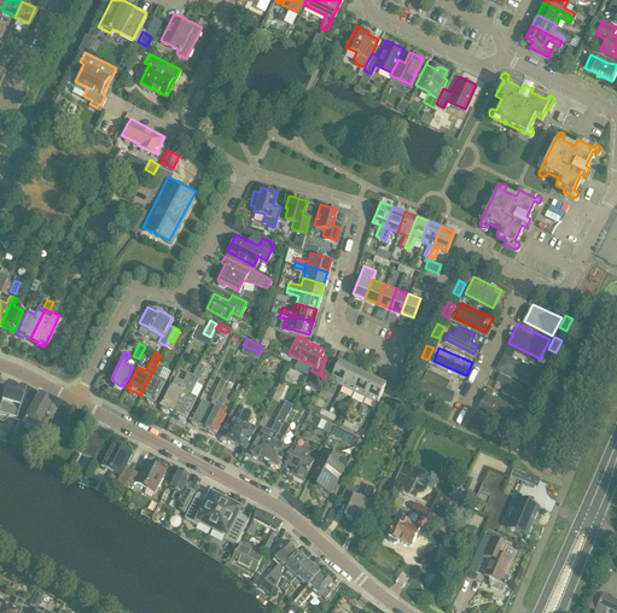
[(536,369),(502,352),(495,367),(529,384),(536,369)]
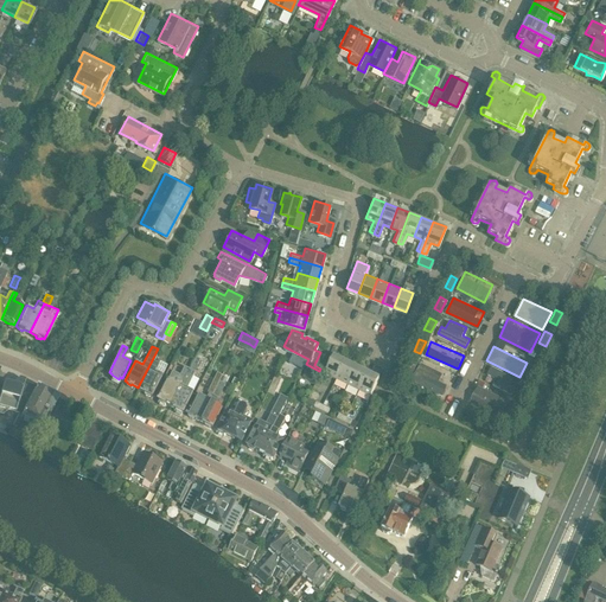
[(335,376),(344,358),(332,352),(324,370),(335,376)]
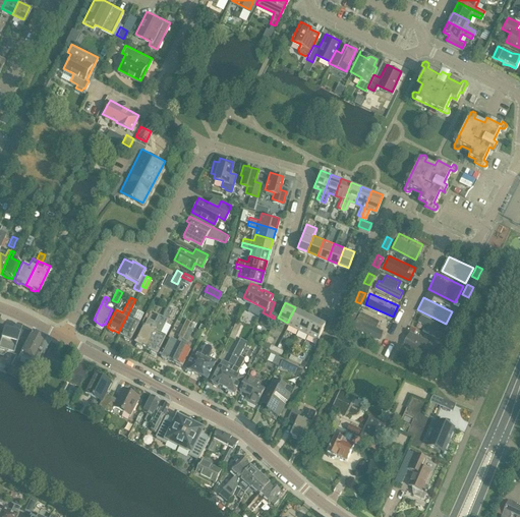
[(162,316),(146,346),(151,348),(151,350),(154,351),(155,351),(157,352),(165,335),(159,332),(167,318),(166,318),(172,306),(168,304),(162,316)]
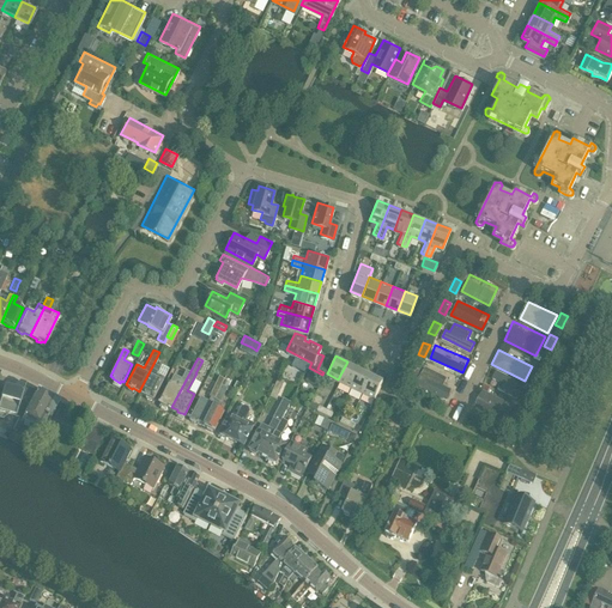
[(538,360),(532,371),(538,375),(544,363),(543,363),(538,360)]
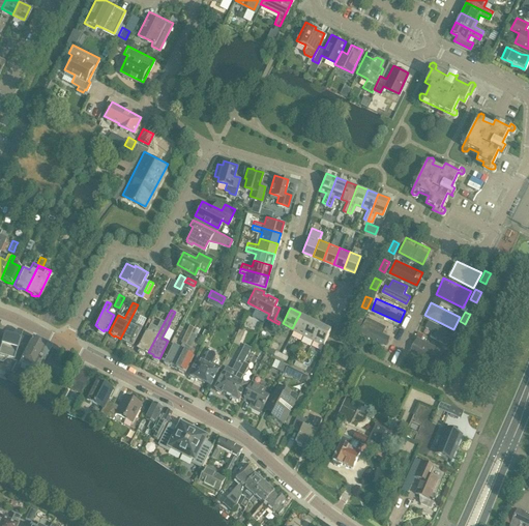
[(138,316),(134,313),(120,339),(125,341),(126,343),(129,344),(130,343),(131,344),(144,321),(137,318),(138,316)]
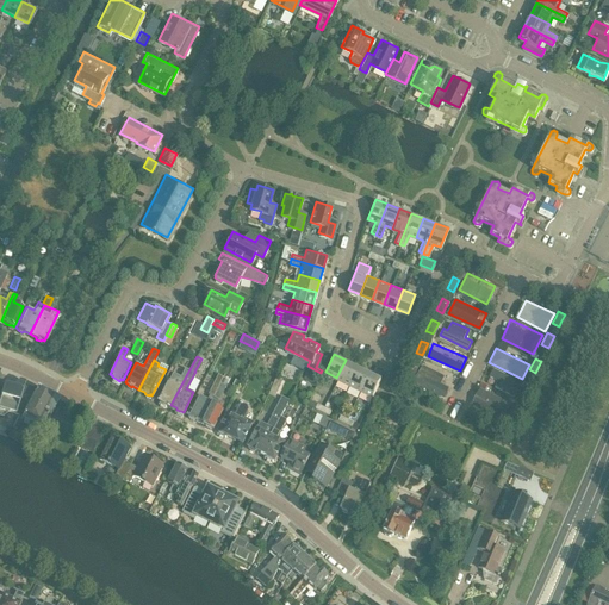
[(336,378),(348,384),(356,366),(346,360),(336,378)]
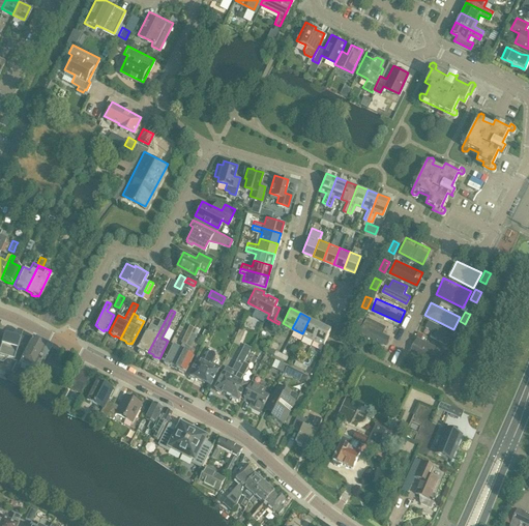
[(395,329),(368,316),(360,332),(387,345),(395,329)]
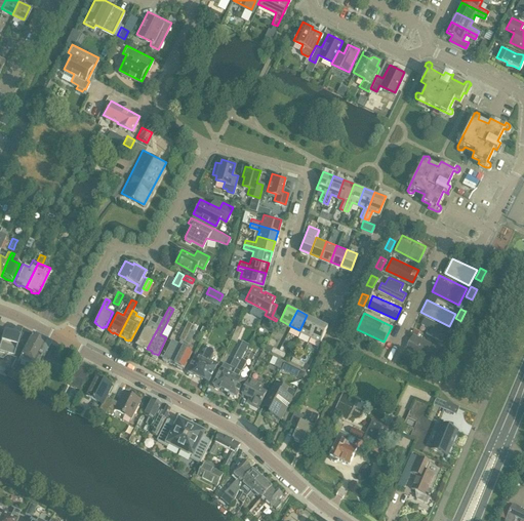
[(448,329),(418,314),(410,330),(440,346),(448,329)]
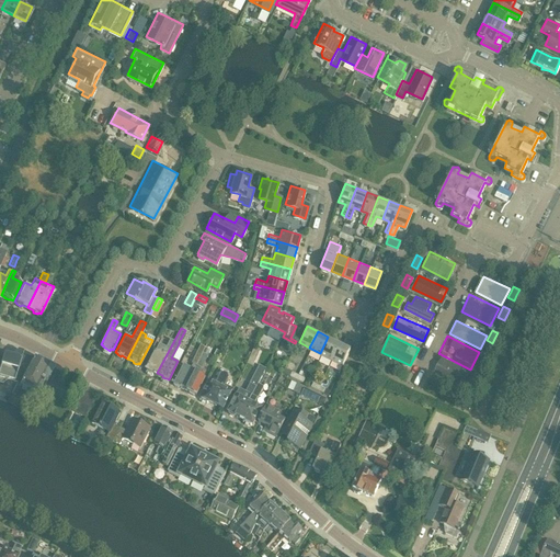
[(157,373),(174,340),(170,337),(166,345),(159,341),(146,367),(147,368),(148,370),(150,371),(152,371),(157,373)]
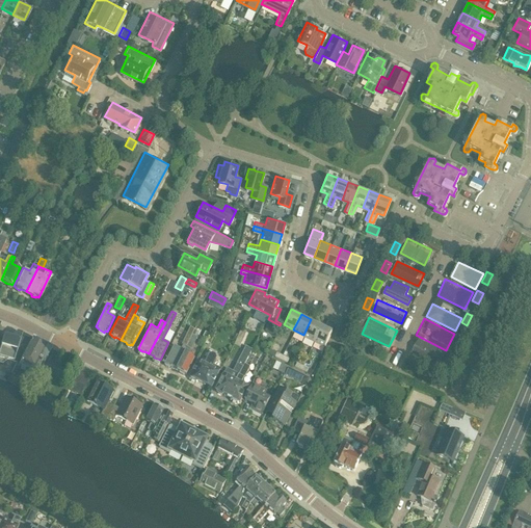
[(268,319),(264,327),(275,334),(280,325),(268,319)]
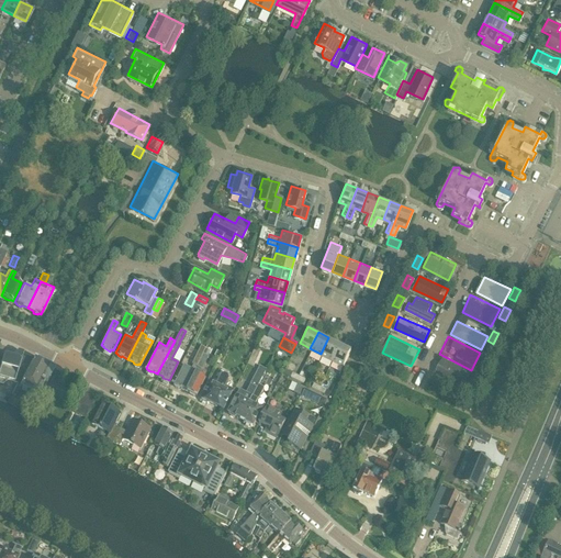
[(321,354),(331,359),(339,342),(328,337),(321,354)]
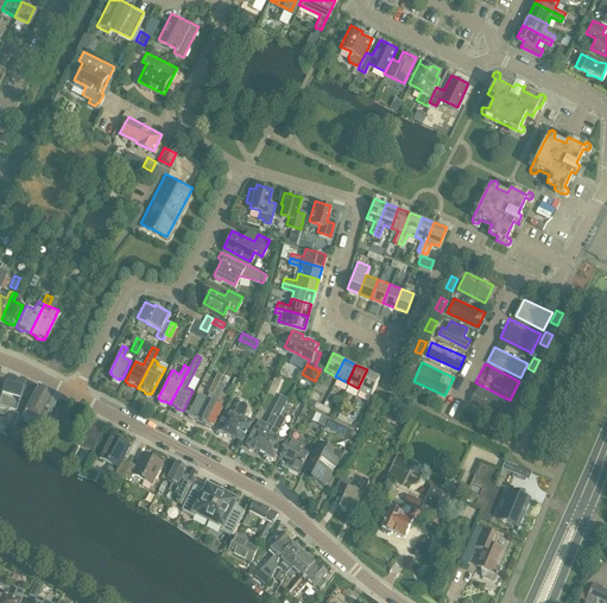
[(413,368),(408,365),(402,376),(408,380),(413,368)]
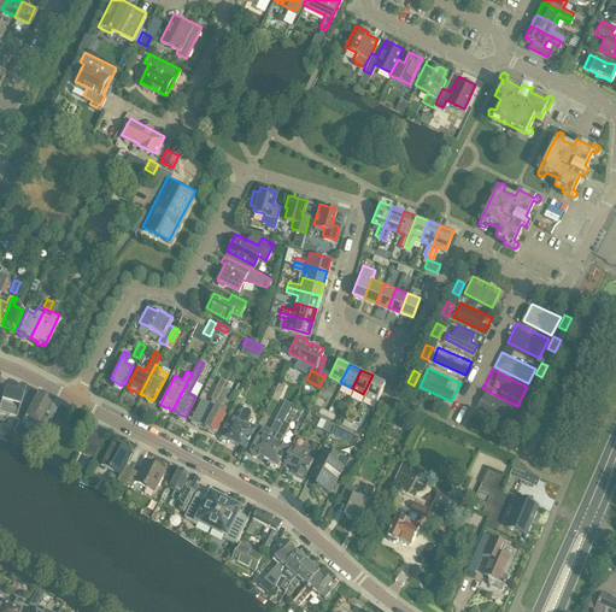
[(385,381),(373,375),(363,394),(375,399),(385,381)]
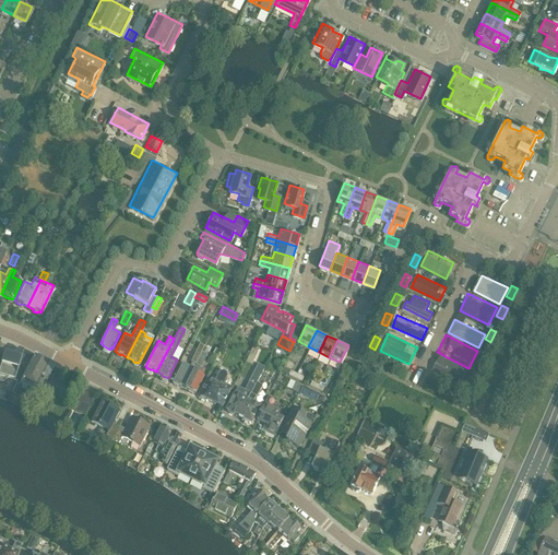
[(252,343),(249,352),(253,354),(258,345),(252,343)]
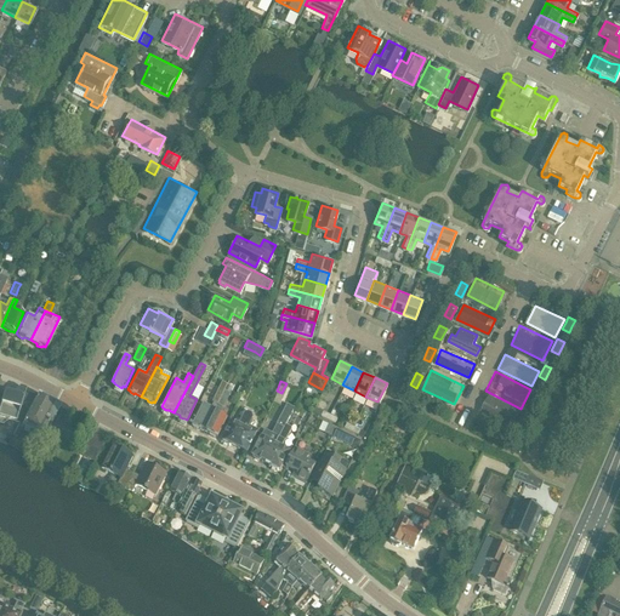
[(33,392),(23,388),(24,386),(18,385),(17,389),(10,397),(3,394),(4,388),(0,399),(0,416),(3,417),(4,418),(7,416),(18,420),(34,391),(33,389),(33,392)]
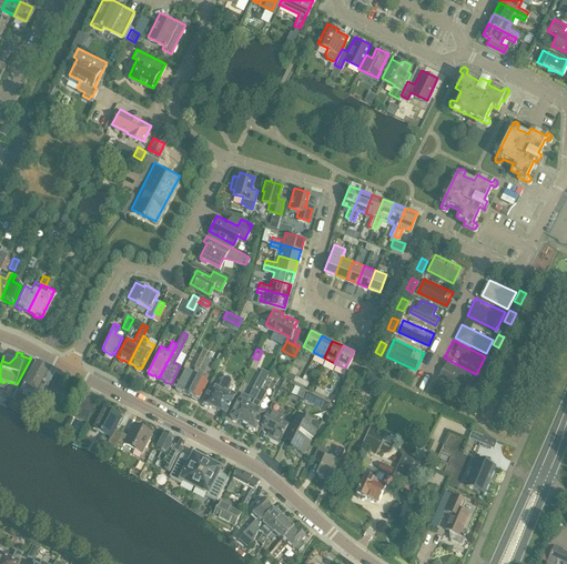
[(488,353),(483,364),(488,368),(494,356),(488,353)]
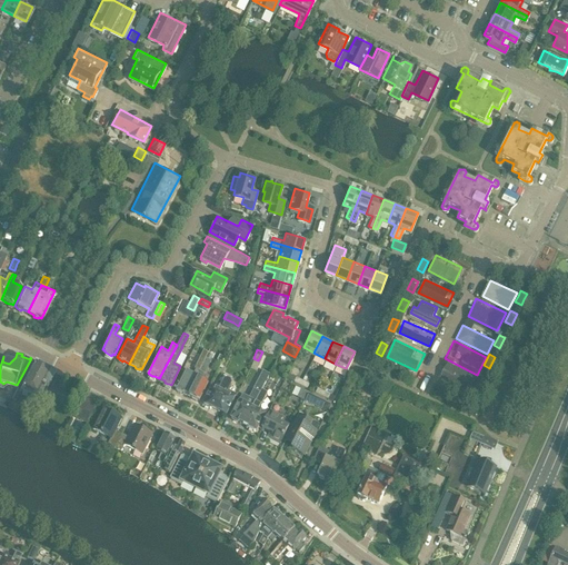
[(186,392),(205,356),(201,355),(192,372),(183,368),(175,386),(177,387),(177,388),(180,390),(181,389),(186,392)]
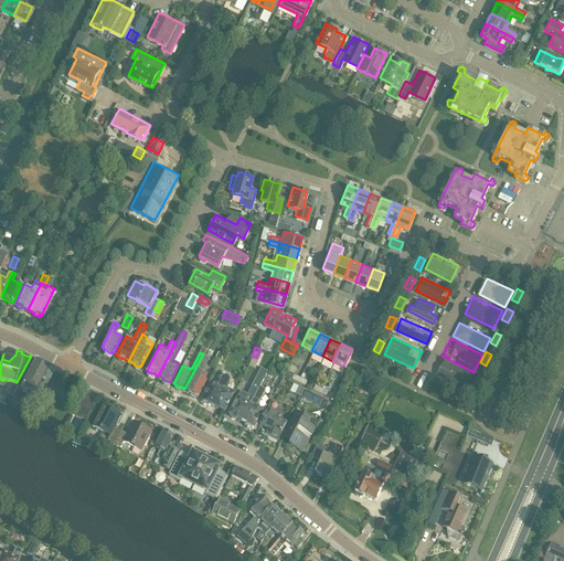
[(203,353),(184,389),(190,392),(190,393),(193,395),(194,394),(197,395),(205,377),(200,373),(202,368),(209,356),(203,352),(203,353)]
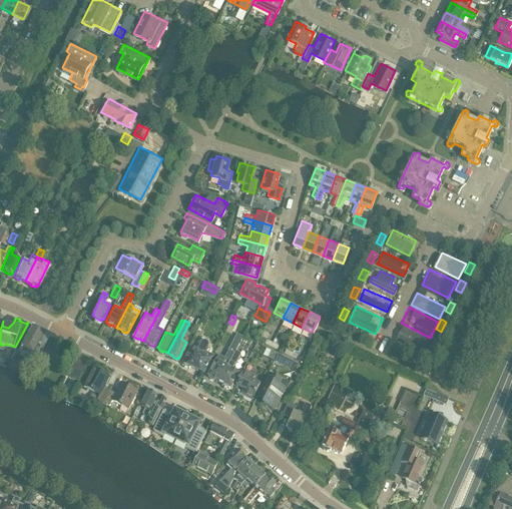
[(33,359),(49,334),(43,331),(43,330),(30,324),(17,351),(33,359)]
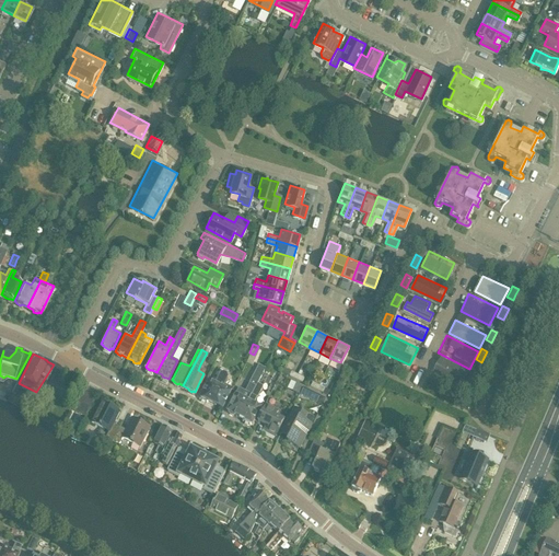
[(466,372),(437,358),(430,373),(459,387),(466,372)]
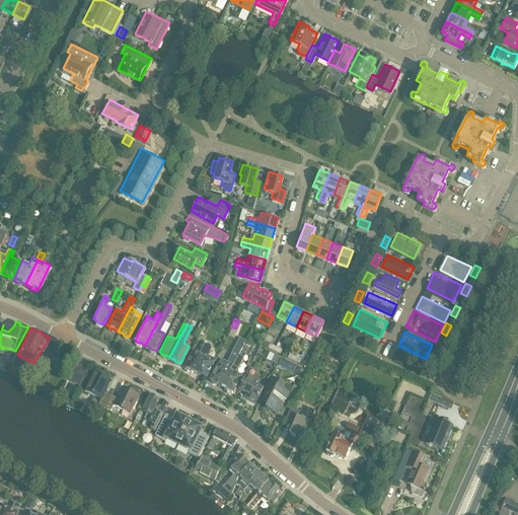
[(221,383),(237,353),(245,338),(239,335),(226,360),(221,357),(218,362),(210,377),(211,377),(212,379),(215,381),(217,381),(221,383)]
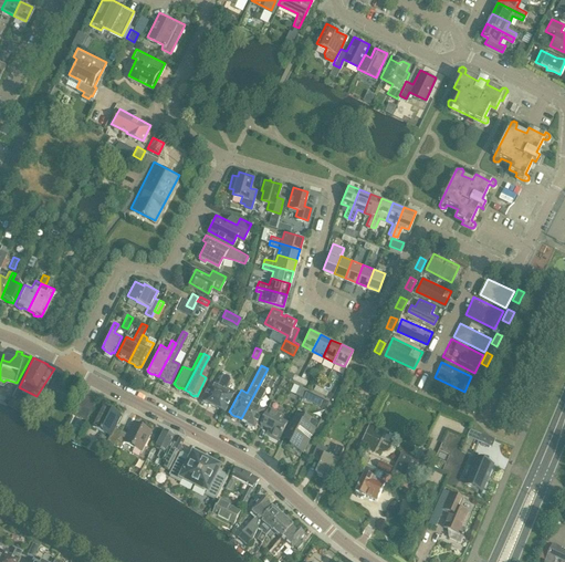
[(210,381),(201,398),(202,398),(203,401),(207,403),(209,402),(225,409),(234,389),(226,385),(230,376),(228,374),(225,372),(221,373),(216,384),(210,381)]
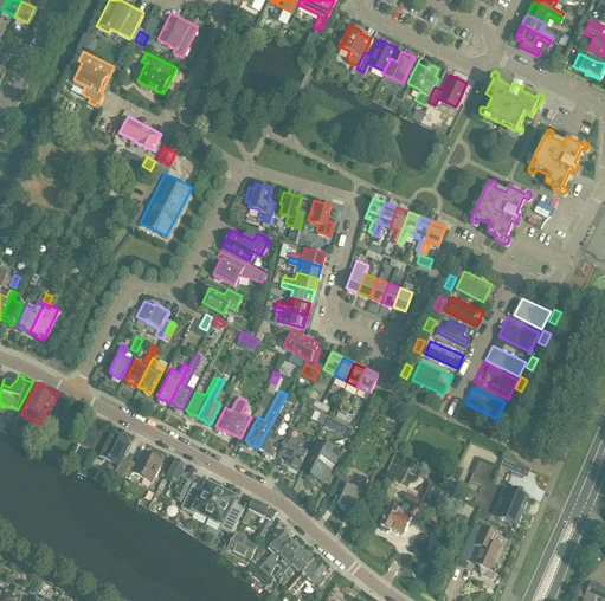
[(510,398),(504,411),(510,413),(517,401),(510,398)]
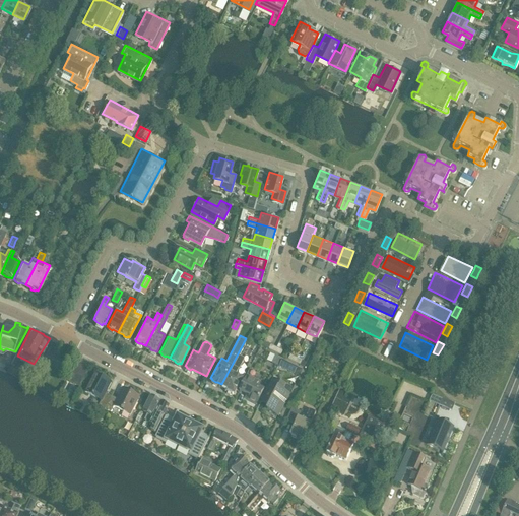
[(280,356),(272,351),(268,359),(277,363),(280,356)]
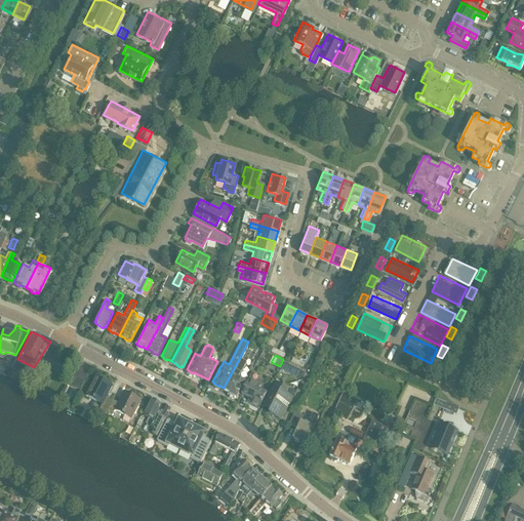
[(245,359),(240,357),(224,388),(228,390),(229,392),(232,394),(235,393),(235,394),(243,378),(237,375),(245,359)]
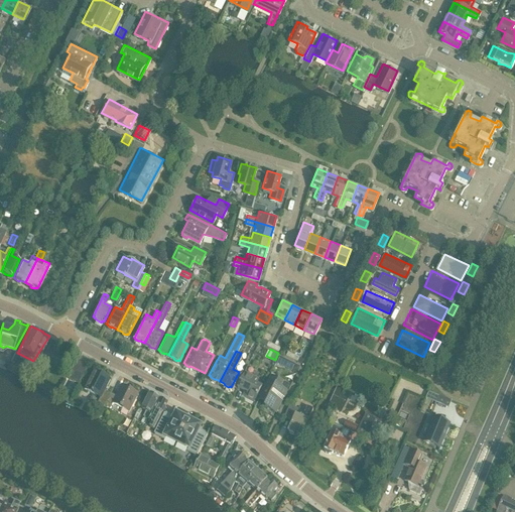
[(78,380),(87,362),(76,357),(67,375),(78,380)]
